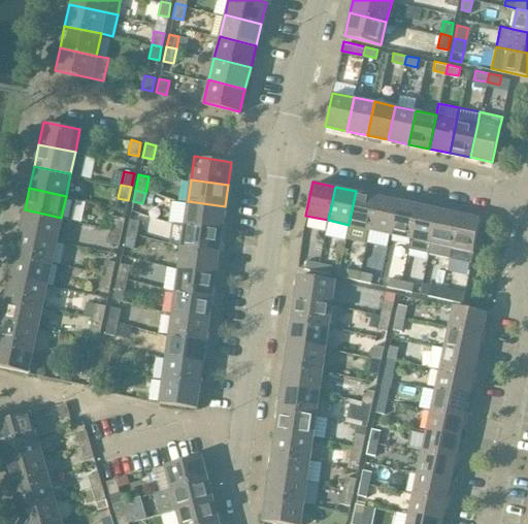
[(375,195),(356,191),(349,225),(368,229),(375,195)]
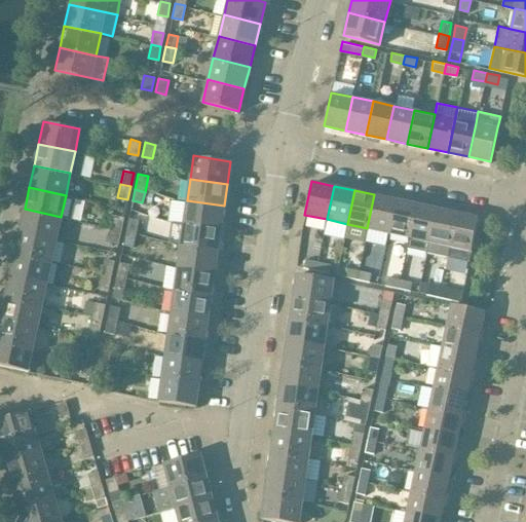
[(395,199),(374,194),(367,228),(387,232),(395,199)]
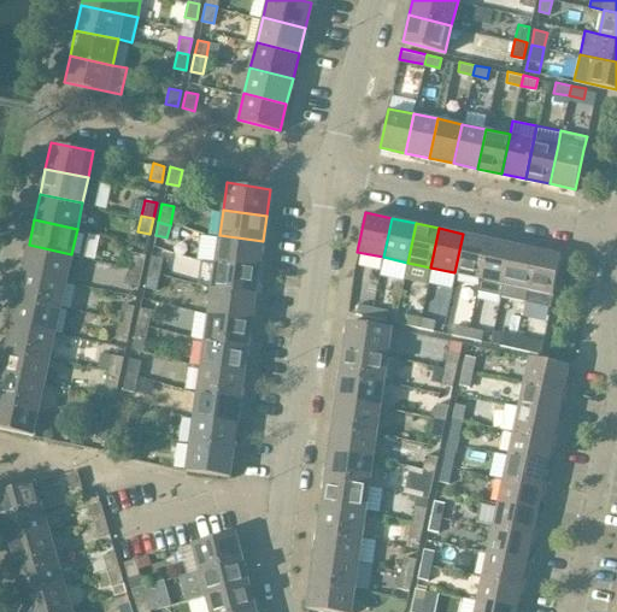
[(487,239),(463,234),(454,272),(479,277),(487,239)]
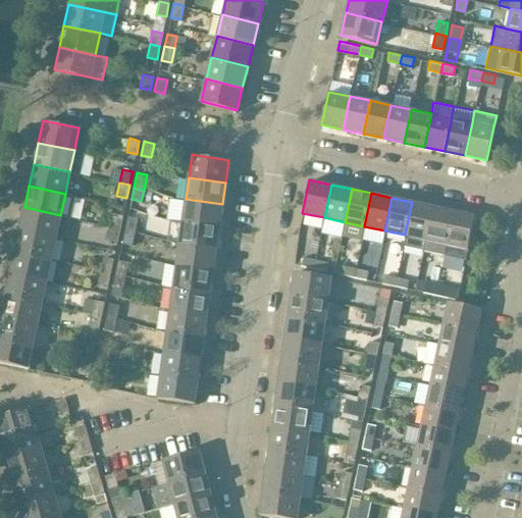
[(222,204),(186,199),(183,221),(219,226),(222,204)]
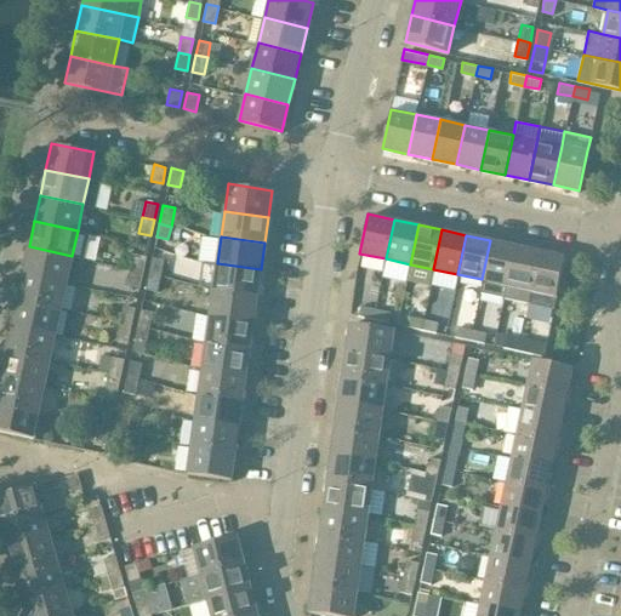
[(514,245),(490,240),(482,279),(479,291),(503,296),(514,245)]
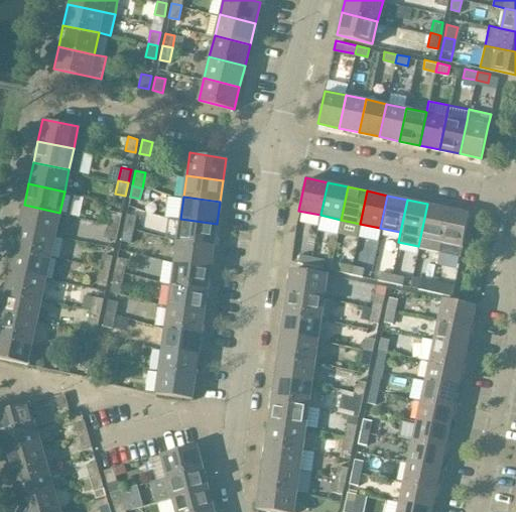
[(447,208),(427,204),(418,246),(438,251),(447,208)]
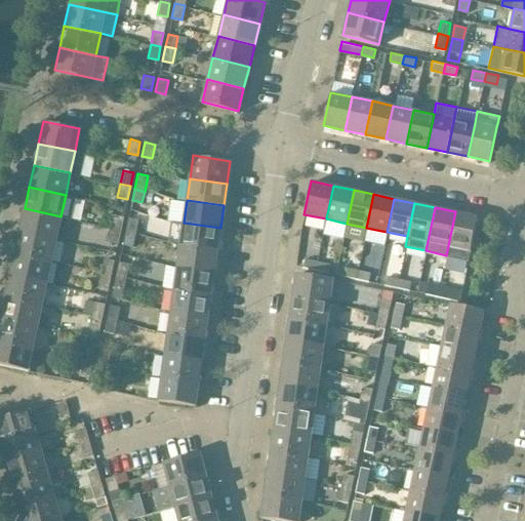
[(61,216),(25,208),(19,231),(55,238),(61,216)]
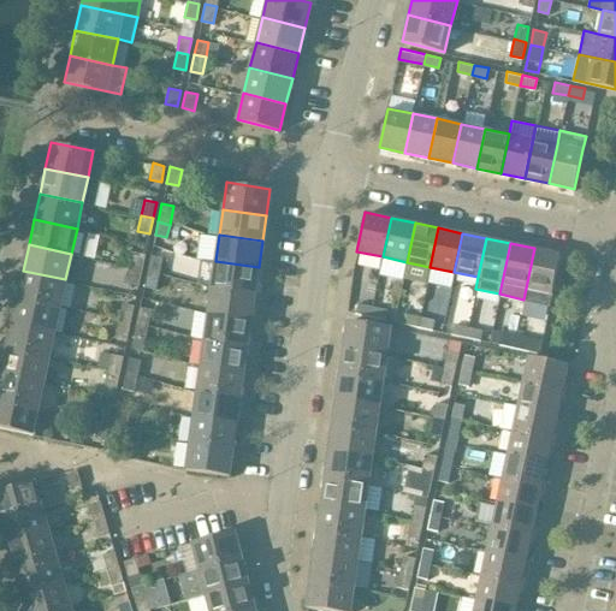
[(560,254),(534,248),(523,300),(549,304),(560,254)]
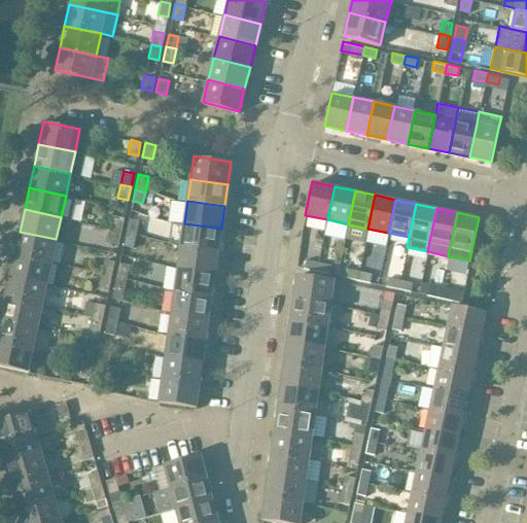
[(114,214),(111,228),(121,230),(125,216),(114,214)]
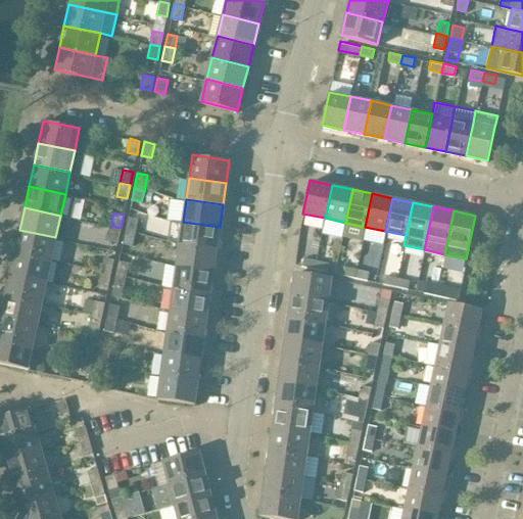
[(138,218),(128,216),(125,232),(135,234),(138,218)]
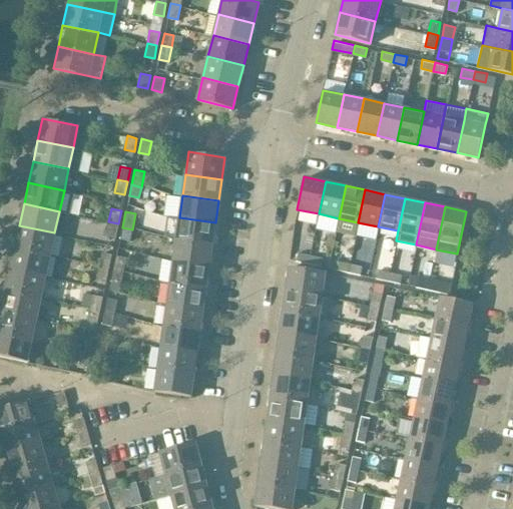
[(215,222),(179,217),(176,238),(212,243),(215,222)]
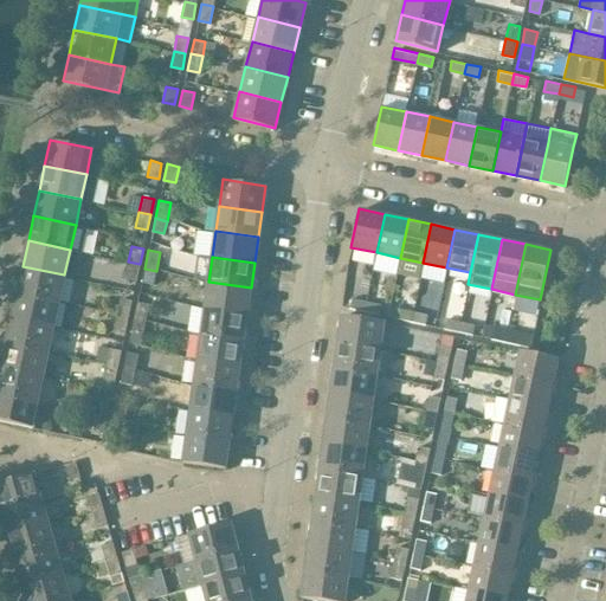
[(140,264),(128,262),(124,277),(136,279),(140,264)]
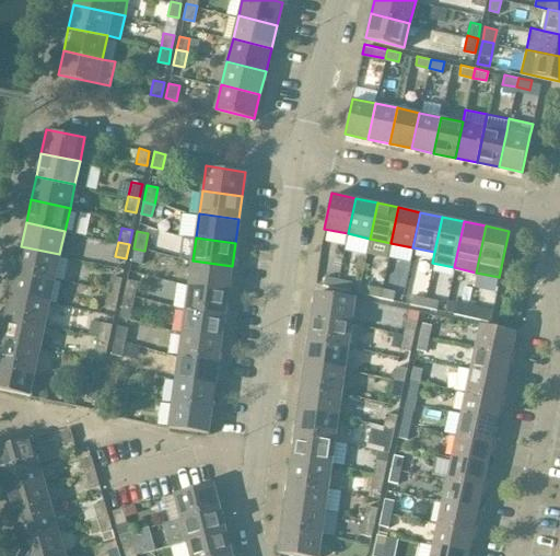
[(59,254),(21,246),(16,269),(55,278),(59,254)]
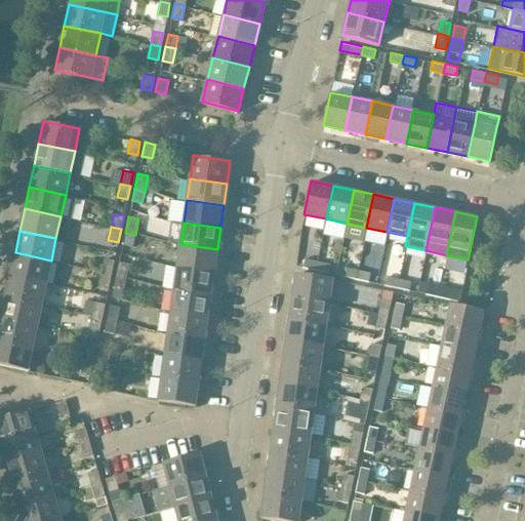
[(135,235),(125,233),(123,243),(132,245),(135,235)]
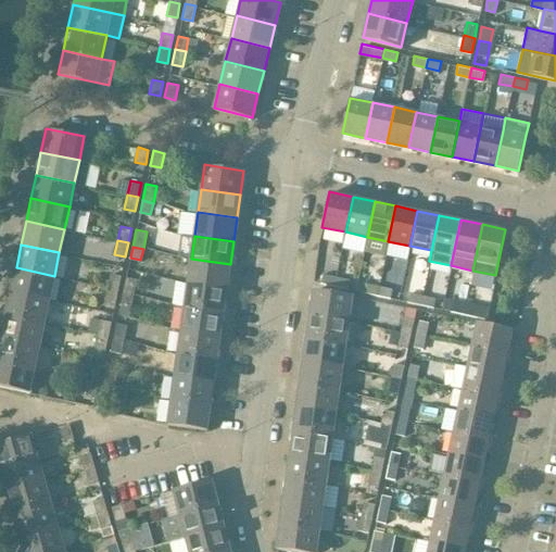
[(230,264),(191,259),(188,283),(227,288),(230,264)]
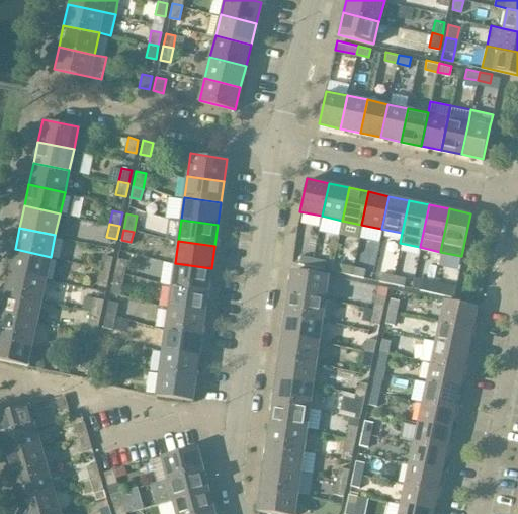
[(301,246),(293,245),(291,261),(298,262),(300,254),(301,246)]
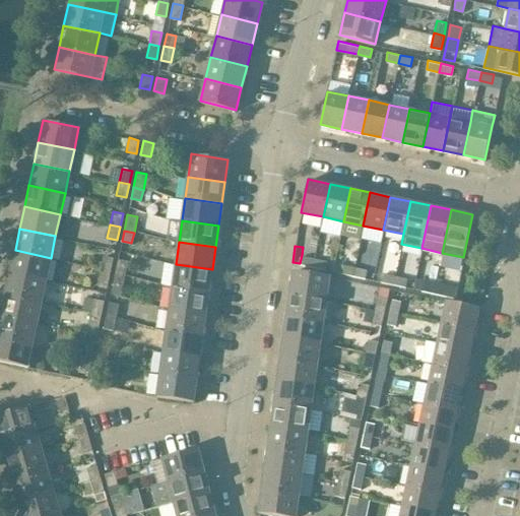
[(51,258),(15,250),(10,271),(46,279),(51,258)]
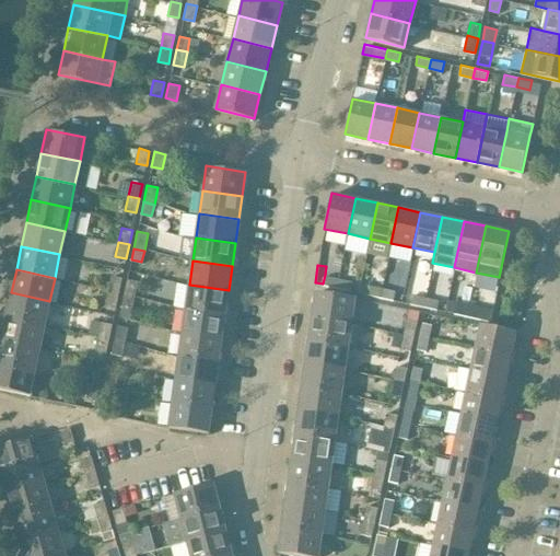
[(112,275),(108,289),(119,291),(123,277),(112,275)]
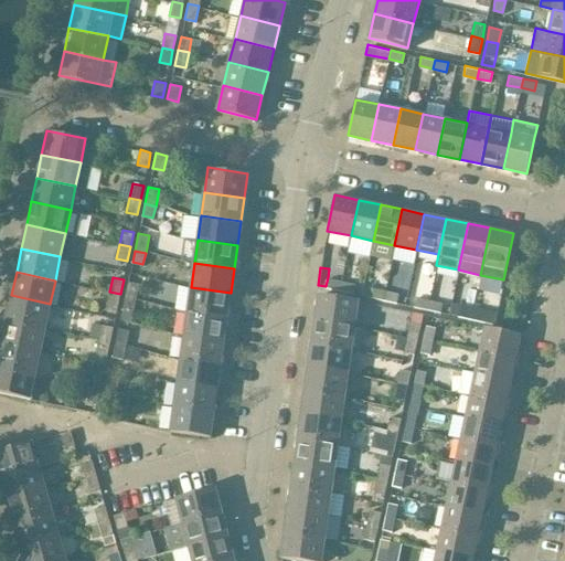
[(341,281),(328,277),(326,286),(339,289),(341,281)]
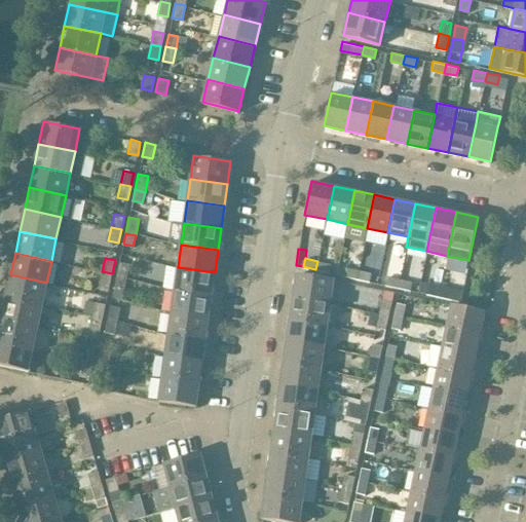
[(129,263),(119,261),(116,276),(126,278),(129,263)]
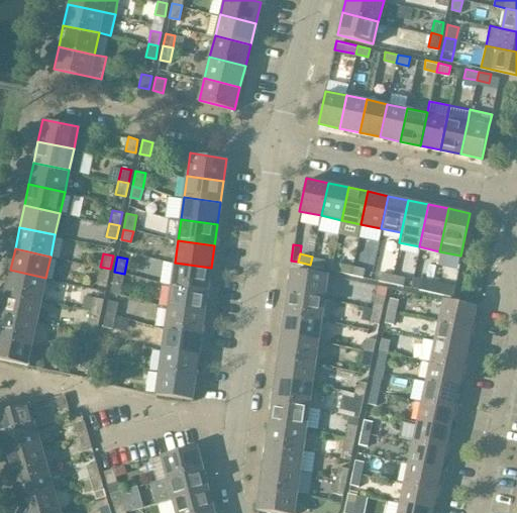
[(324,259),(312,257),(310,265),(322,268),(324,259)]
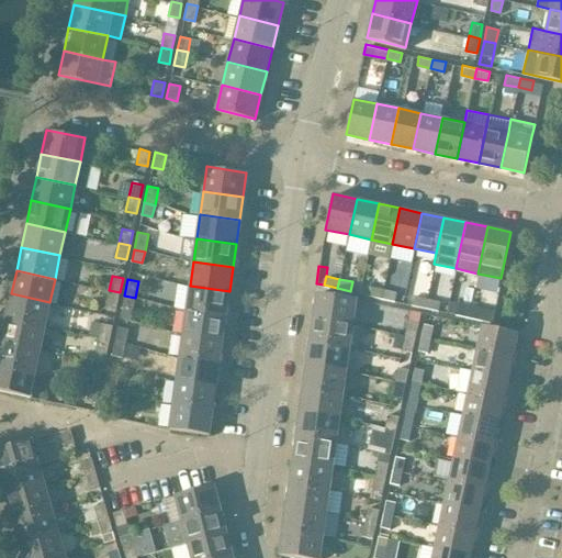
[(180,281),(176,302),(184,304),(190,283),(180,281)]
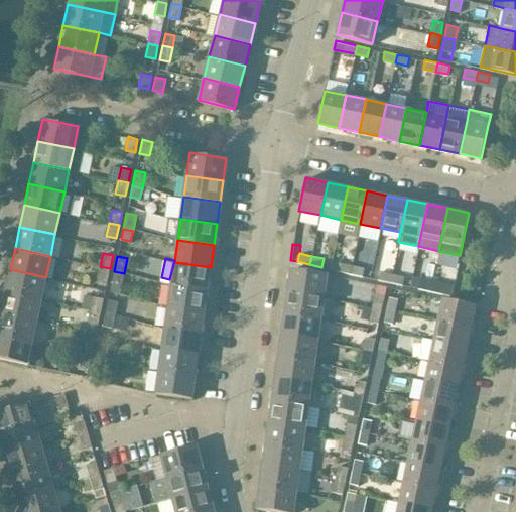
[(211,267),(174,262),(171,284),(207,289),(211,267)]
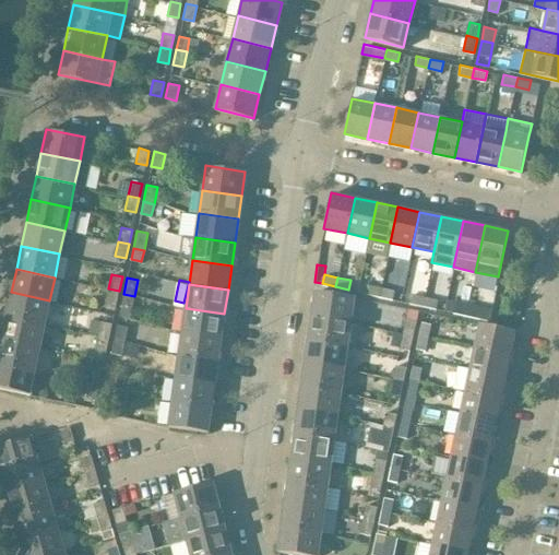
[(381,286),(368,284),(366,293),(379,296),(381,286)]
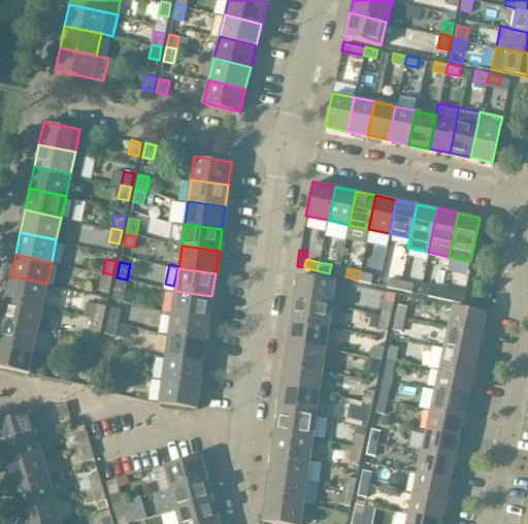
[(372,273),(360,270),(358,280),(370,282),(372,273)]
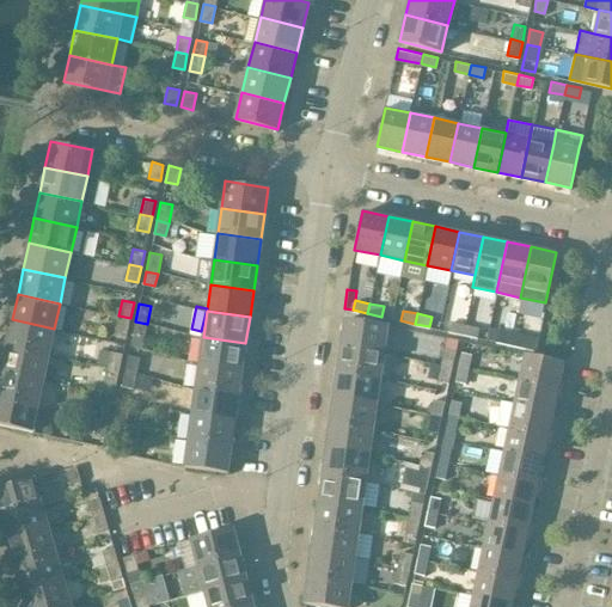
[(130,318),(118,316),(115,331),(127,333),(130,318)]
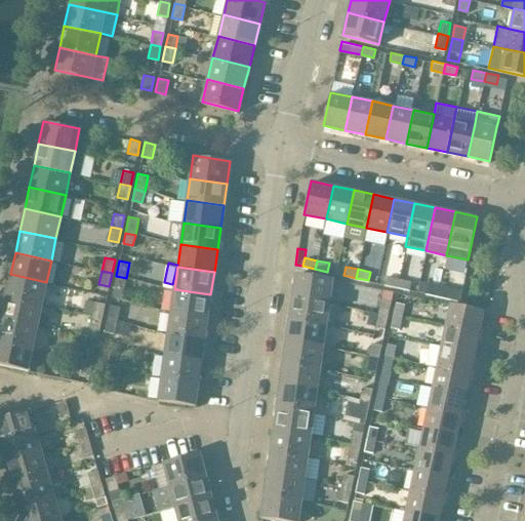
[(376,282),(378,274),(370,272),(368,280),(376,282)]
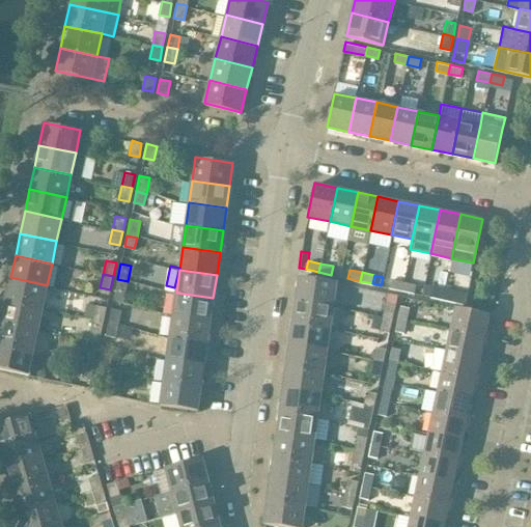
[(336,281),(300,276),(296,300),(333,305),(336,281)]
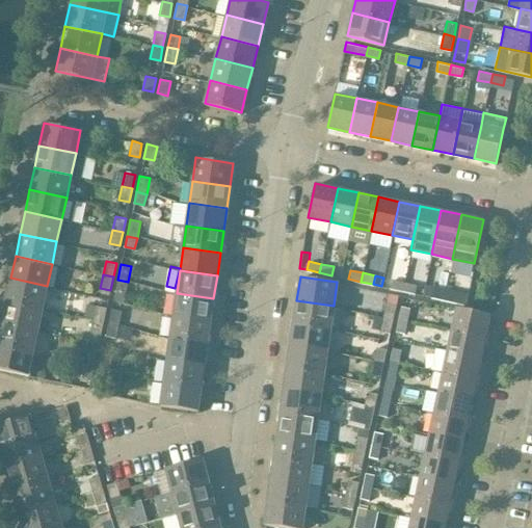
[(47,286),(10,278),(6,299),(43,308),(47,286)]
